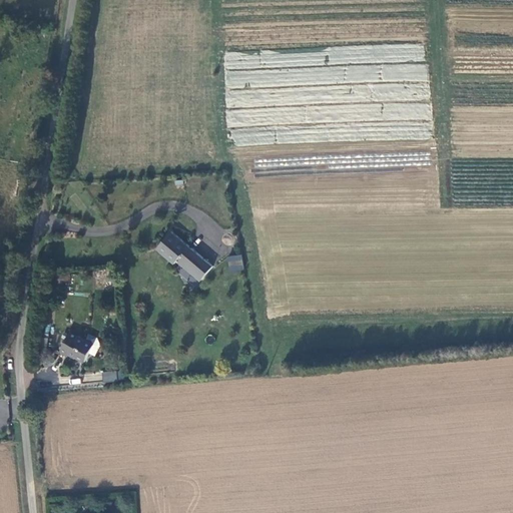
[(231,128),(232,145),(300,142),(299,128),(277,129),(276,118),(276,113),(267,113),(266,110),(237,111),(238,117),(245,117),(245,123),(270,121),(270,126),(231,128)]
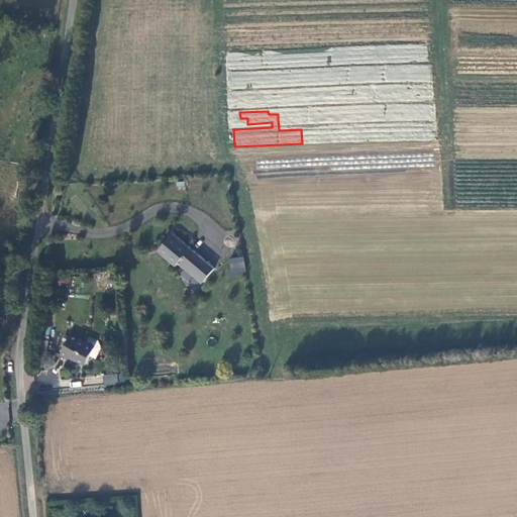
[(170,232),(153,253),(198,288),(214,268),(170,232)]
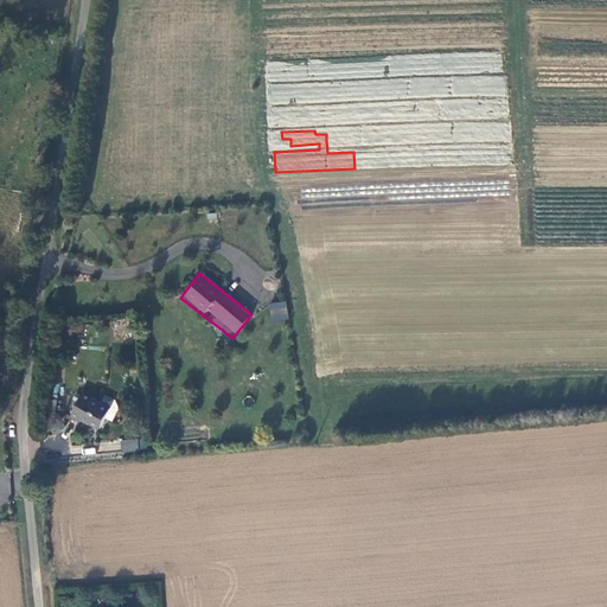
[(267,304),(272,323),(288,318),(285,300),(267,304)]
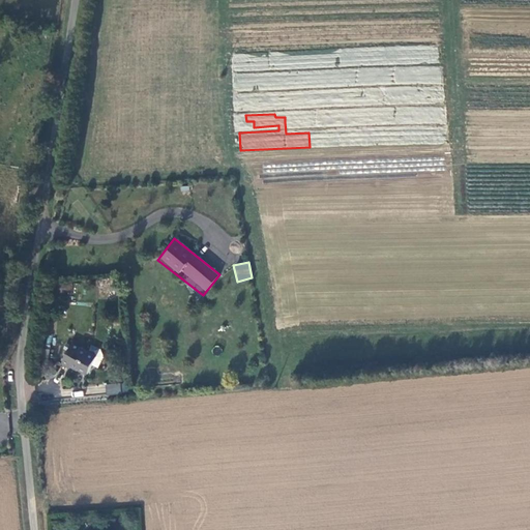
[(69,370),(71,365),(87,375),(96,357),(72,345),(61,364),(69,370)]
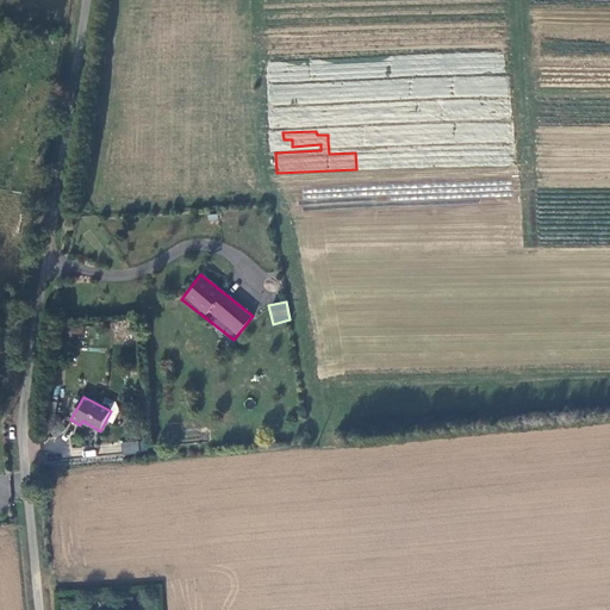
[(122,441),(122,454),(138,454),(138,441),(122,441)]
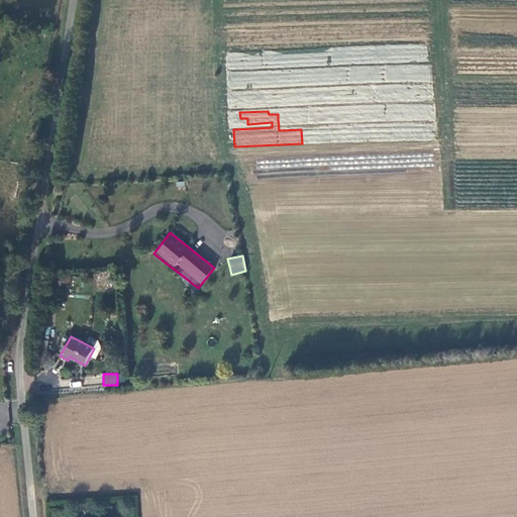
All buildings are outlined.
